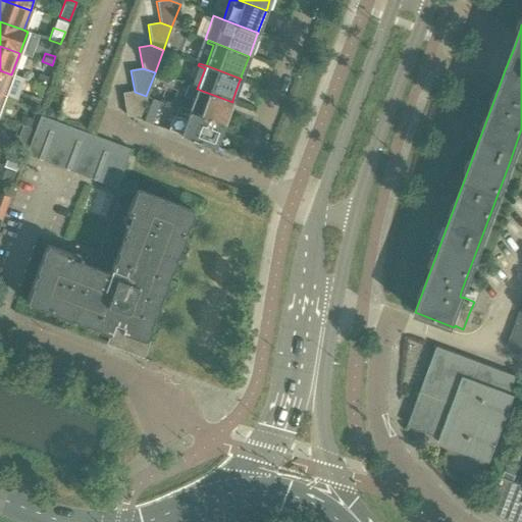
[(0,93),(4,95),(11,74),(0,70),(0,93)]
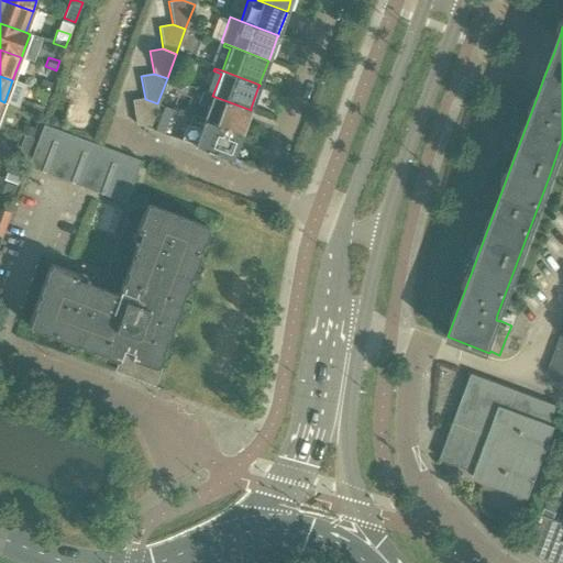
[(52,84),(42,79),(37,90),(48,95),(52,84)]
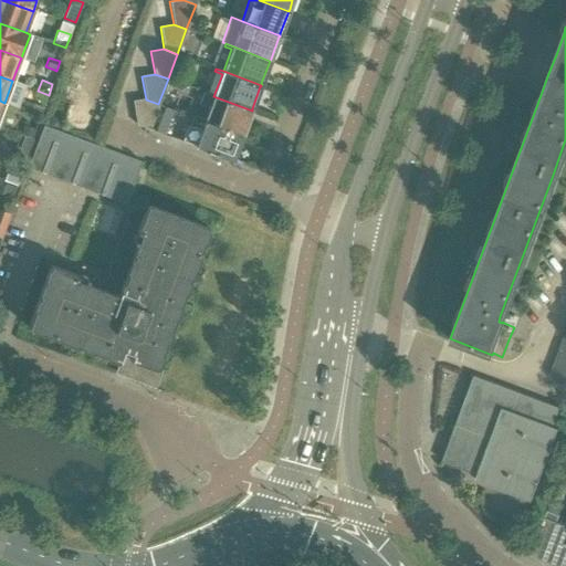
[(203,121),(242,135),(243,134),(242,133),(251,111),(252,111),(213,96),(202,92),(198,104),(208,108),(203,121)]
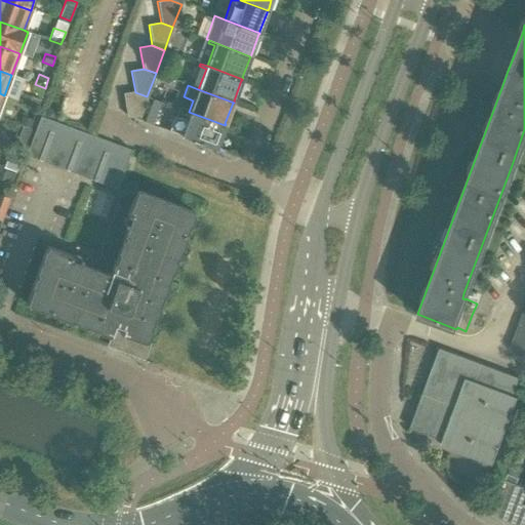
[(147,96),(135,92),(123,94),(126,116),(138,120),(147,96)]
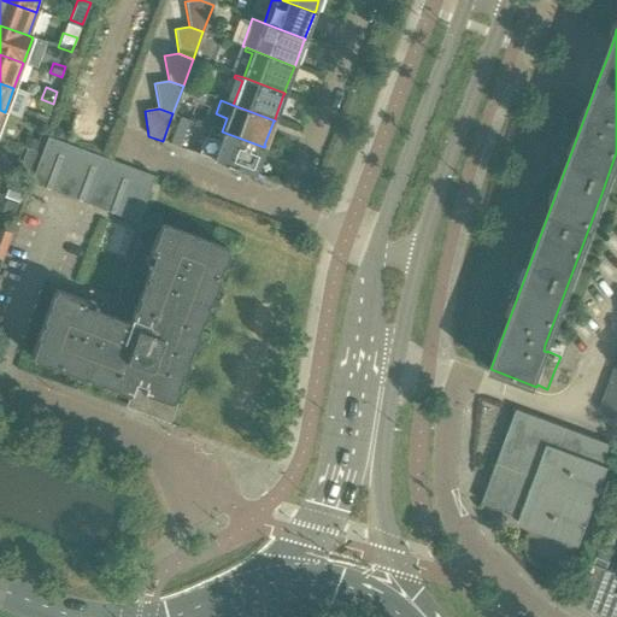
[(33,124),(40,127),(45,128),(48,118),(36,113),(33,124)]
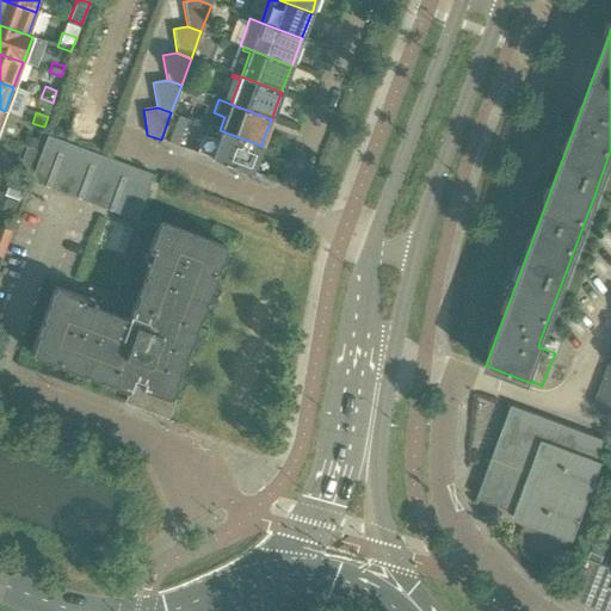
[(178,116),(167,142),(178,146),(187,119),(178,116)]
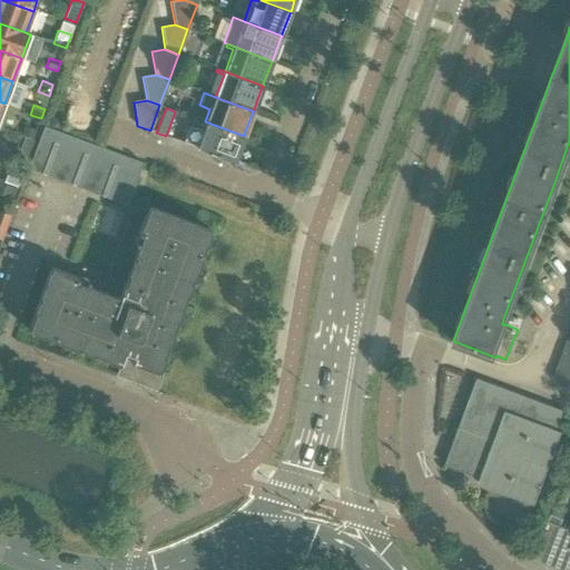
[(244,136),(205,121),(195,118),(192,127),(189,126),(184,143),(207,151),(218,156),(218,155),(233,160),(233,161),(234,163),(235,159),(244,137),(244,136)]
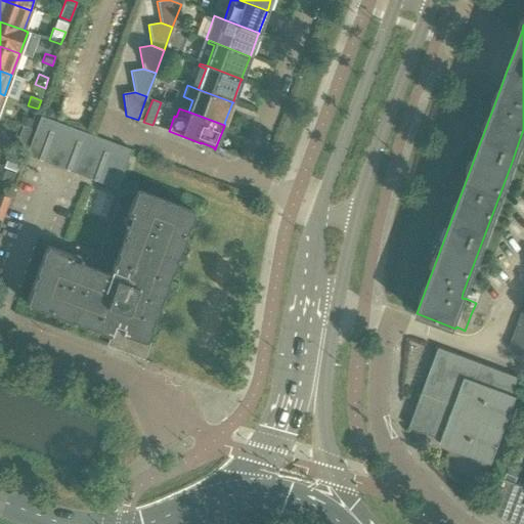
[(126,165),(131,149),(40,116),(26,156),(117,189),(126,165)]
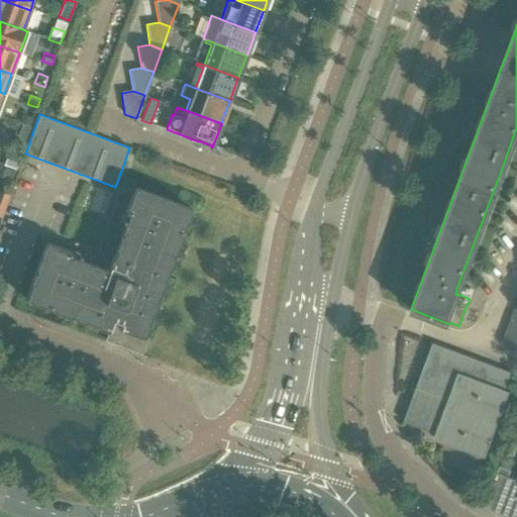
[(2,177),(10,180),(13,172),(5,169),(2,177)]
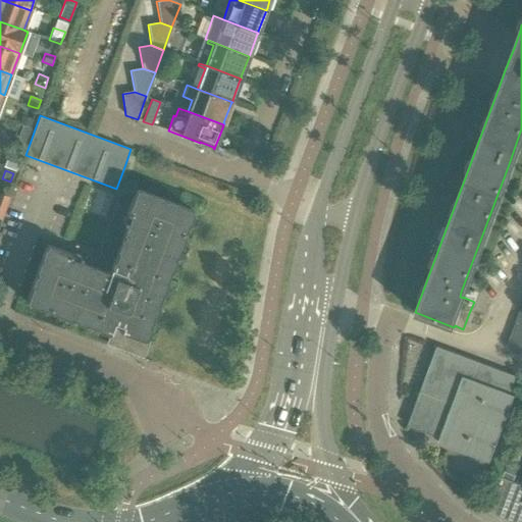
[(98,323),(110,327),(112,328),(114,324),(120,326),(118,331),(144,341),(153,316),(148,314),(152,302),(157,304),(161,293),(156,291),(161,279),(166,281),(170,270),(165,268),(170,254),(165,253),(173,231),(183,236),(192,210),(135,190),(125,214),(136,217),(133,224),(128,223),(122,239),(126,241),(122,252),(117,251),(113,262),(123,266),(119,277),(104,272),(103,276),(91,272),(93,267),(79,262),(81,258),(79,257),(74,266),(67,263),(71,254),(46,245),(25,302),(50,311),(54,301),(74,309),(71,319),(96,328),(98,323)]
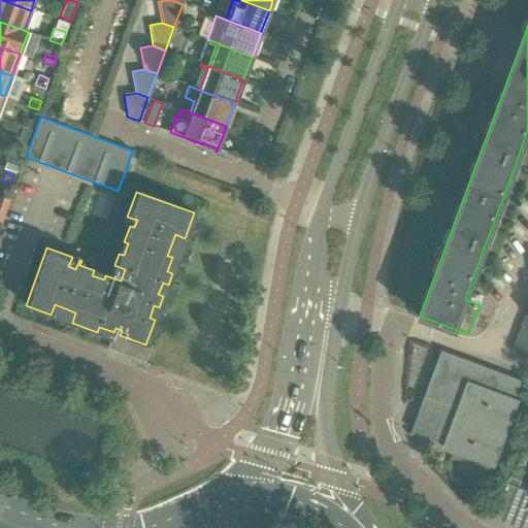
[(0,218),(2,219),(9,200),(0,196),(0,218)]
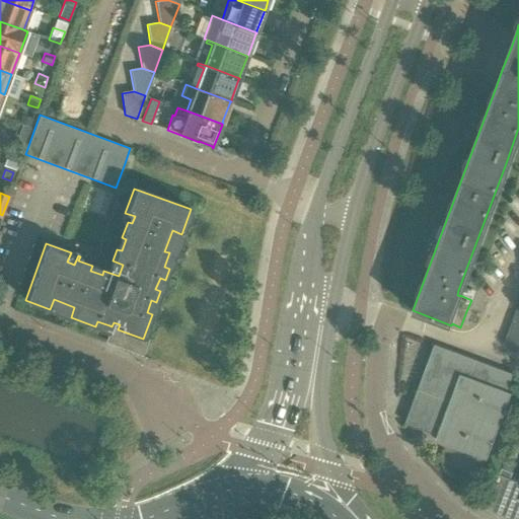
[(518,322),(512,320),(508,332),(518,337),(518,322)]
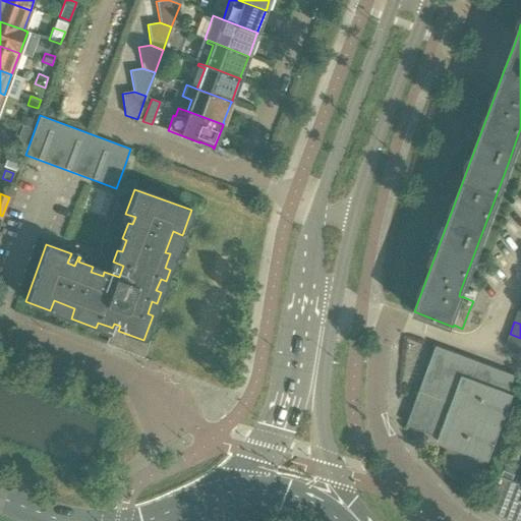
[(520,338),(510,334),(505,346),(520,351),(520,338)]
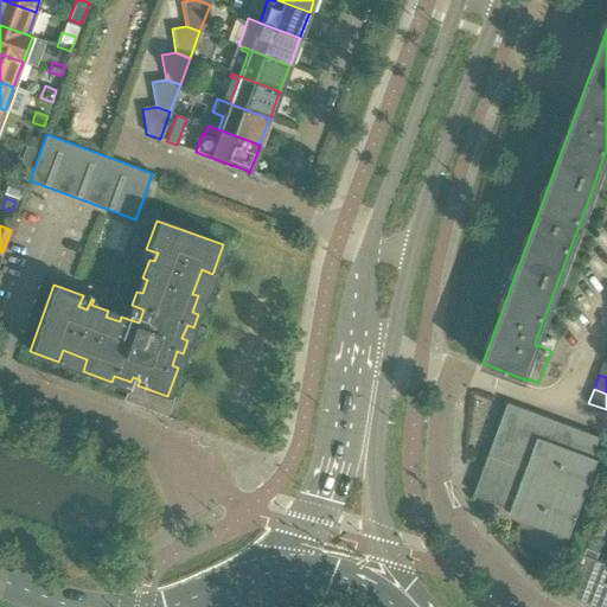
[(508,402),(486,462),(484,468),(490,481),(485,484),(490,494),(494,492),(500,505),(511,509),(509,515),(569,537),(598,459),(593,458),(600,438),(556,420),(508,402)]
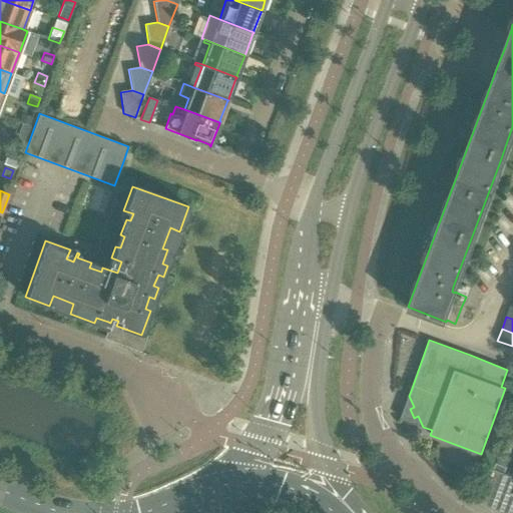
[(496,463),(505,467),(509,457),(499,453),(496,463)]
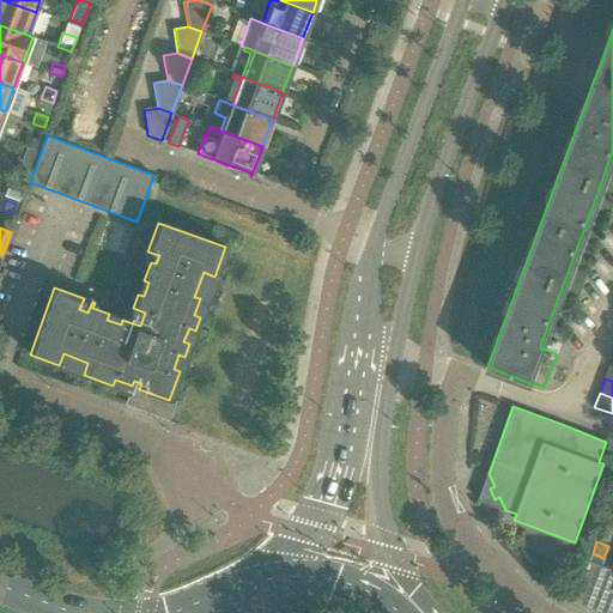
[(574,602),(602,612),(612,612),(612,570),(602,566),(605,558),(604,558),(593,553),(589,562),(574,602)]
